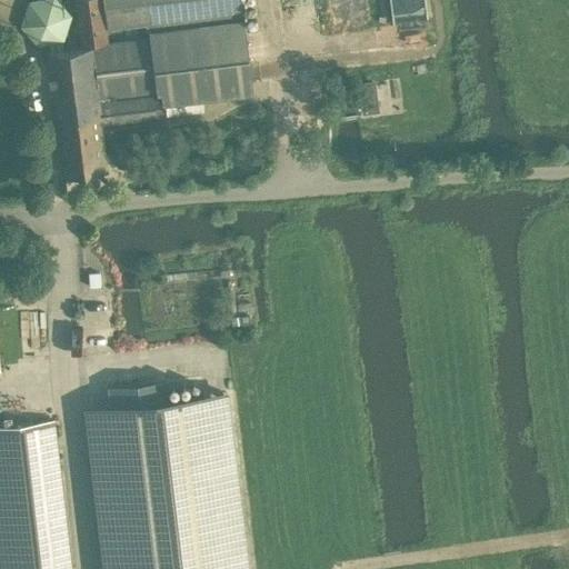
[(27,0),(20,26),(37,46),(62,41),(65,39),(71,15),(58,0),(27,0)]
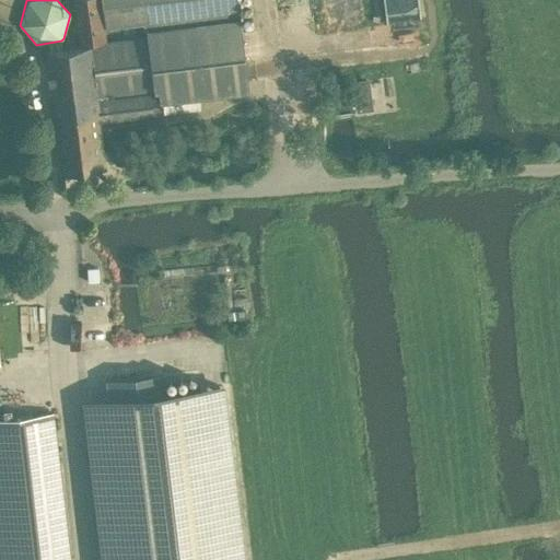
[(73,0),(81,46),(46,51),(61,171),(107,165),(104,139),(101,121),(155,115),(153,93),(108,98),(108,95),(159,89),(161,101),(249,89),(241,25),(236,0),(73,0)]
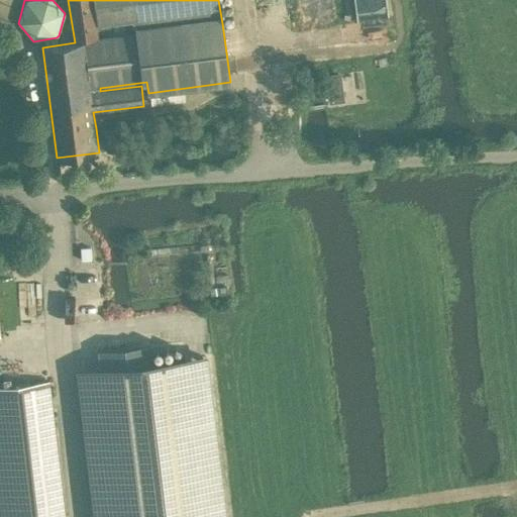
[(329,103),(345,101),(341,72),(325,74),(329,103)]
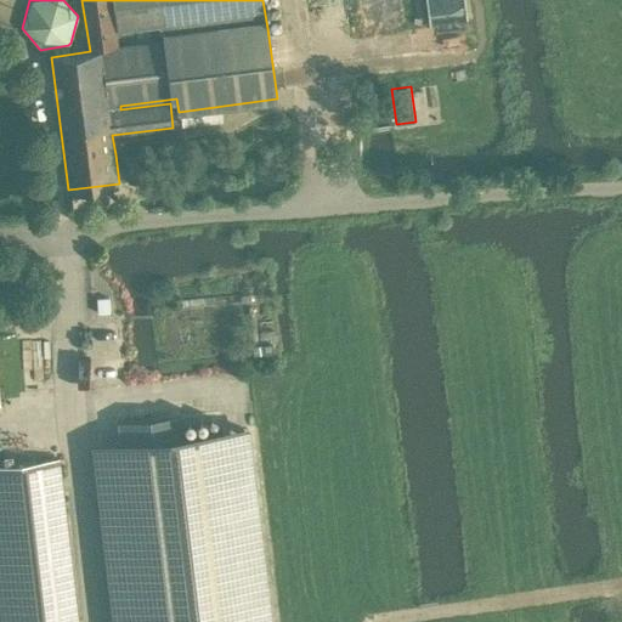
[(141,158),(126,160),(129,182),(143,180),(141,158)]
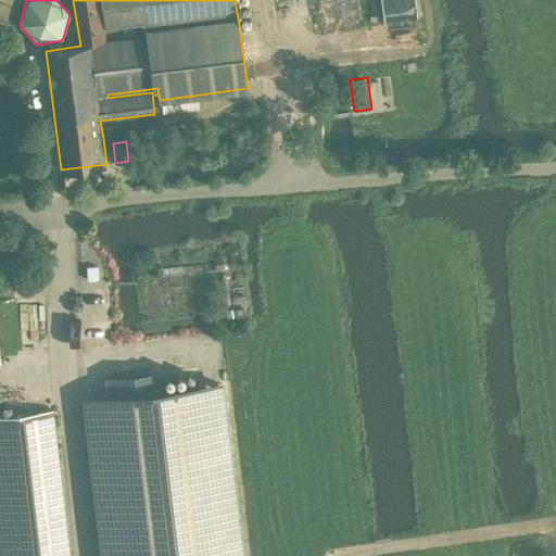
[(108,394),(86,397),(104,555),(238,555),(217,381),(164,388),(162,371),(105,378),(108,394)]
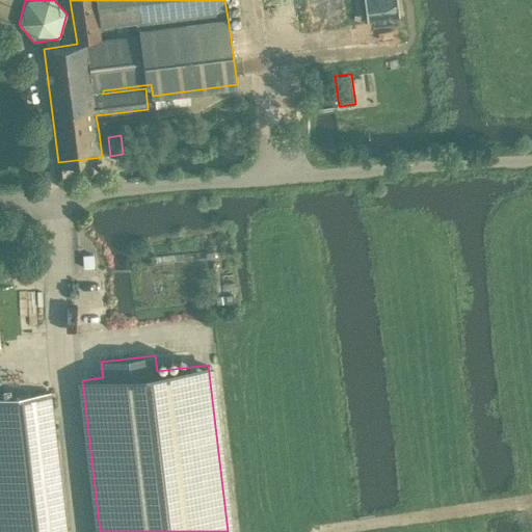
[(67,531),(50,392),(0,397),(0,531),(67,531)]
